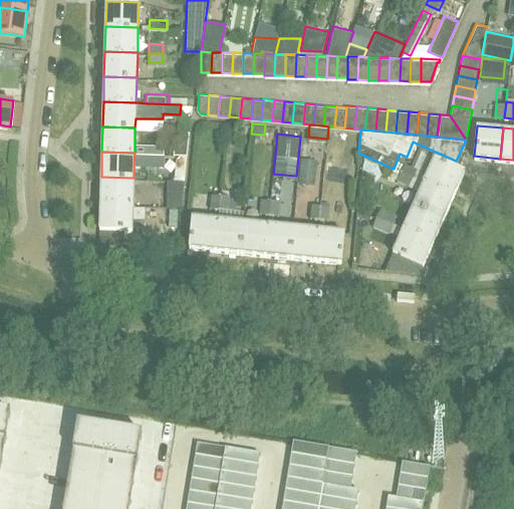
[(316,167),(317,159),(300,157),(298,181),(315,183),(316,167)]
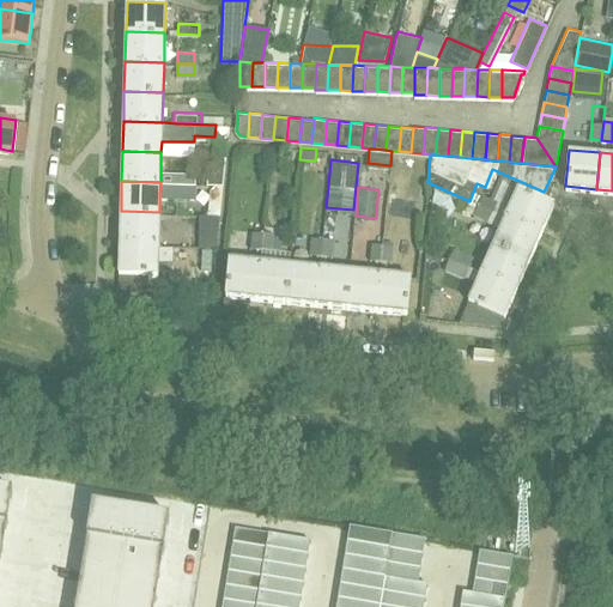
[(509,206),(504,216),(540,231),(552,204),(516,188),(509,206)]
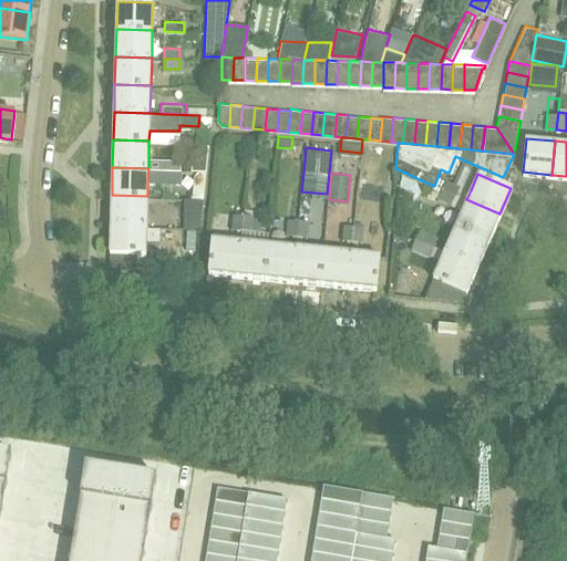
[(441,189),(455,195),(460,186),(445,179),(441,189)]
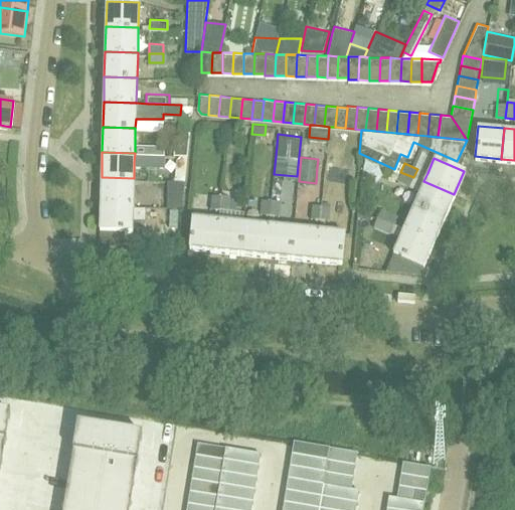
[(185,168),(174,167),(172,179),(184,180),(185,168)]
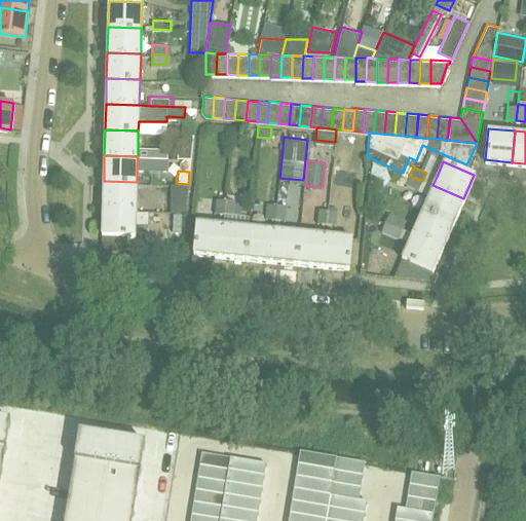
[(409,176),(405,184),(418,190),(422,181),(409,176)]
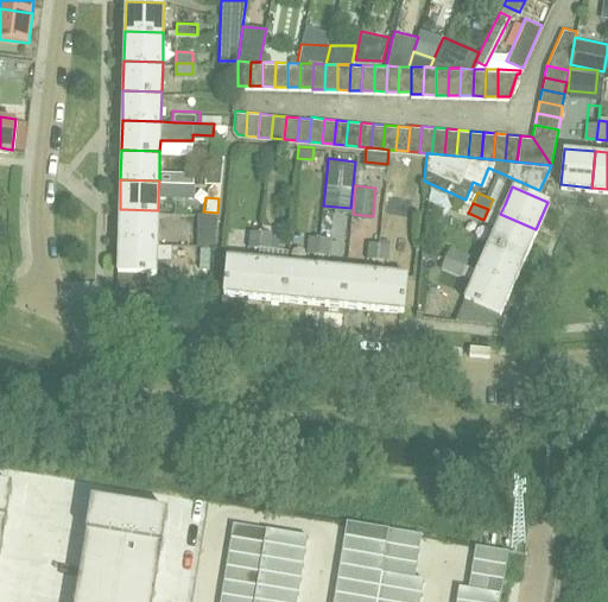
[(157,240),(158,210),(120,209),(119,239),(157,240)]
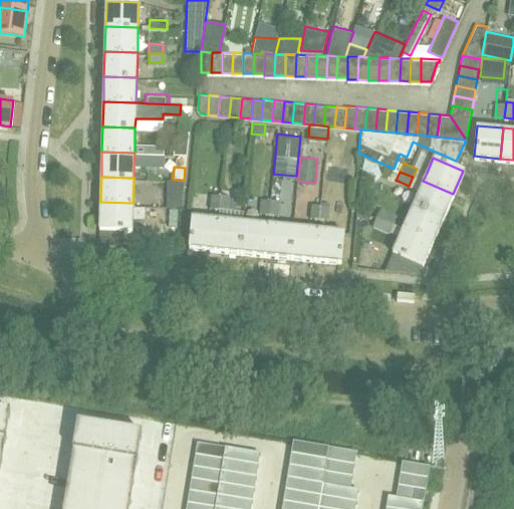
[(453,194),(423,181),(413,204),(443,217),(453,194)]
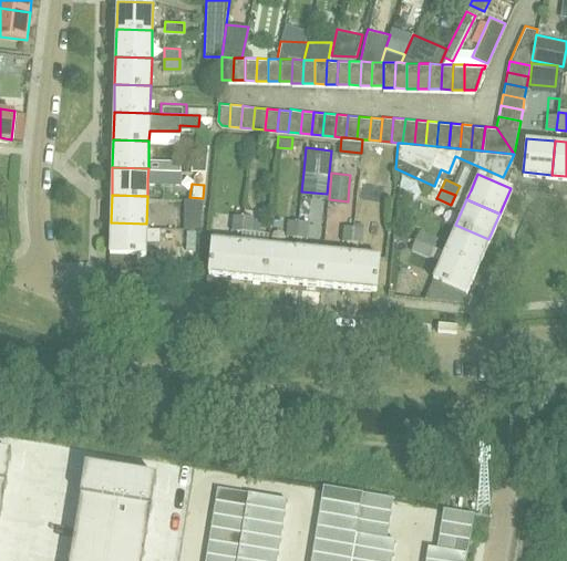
[(241,228),(244,213),(233,211),(232,227),(241,228)]
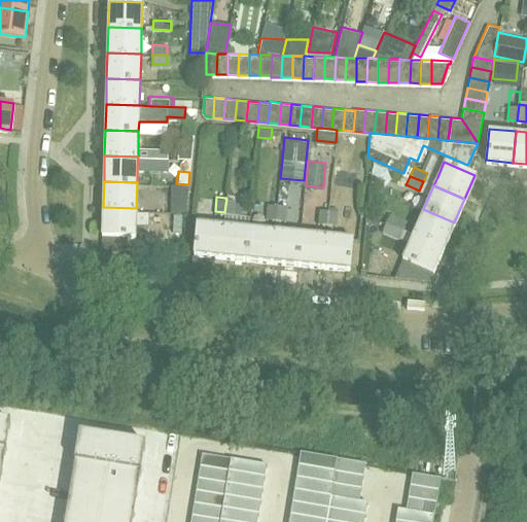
[(226,198),(224,212),(235,213),(236,199),(226,198)]
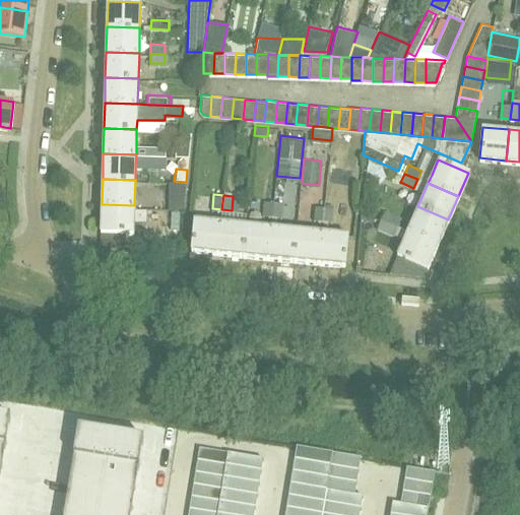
[(272,214),(273,200),(264,199),(263,213),(272,214)]
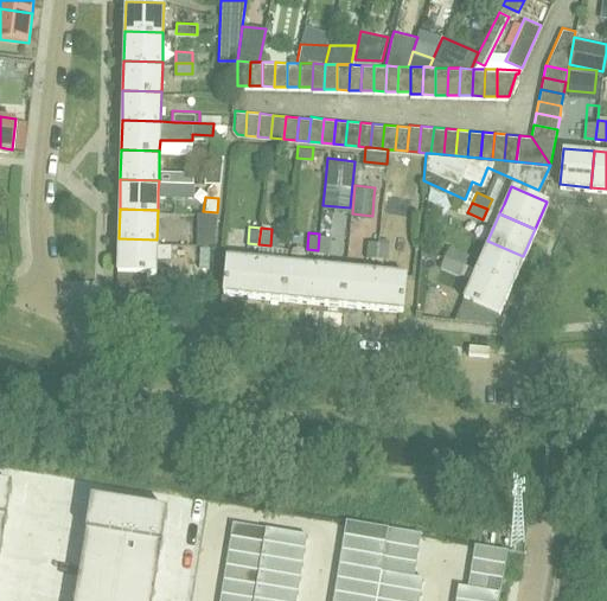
[(319,234),(318,250),(328,251),(331,235),(319,234)]
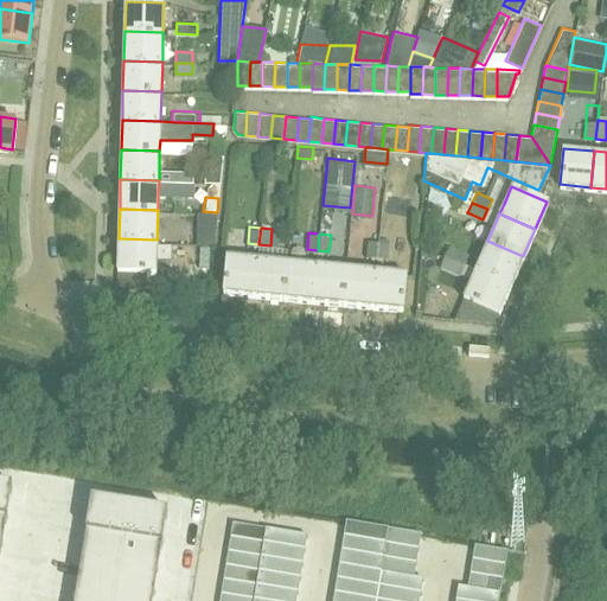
[(157,270),(157,240),(119,238),(117,269),(157,270)]
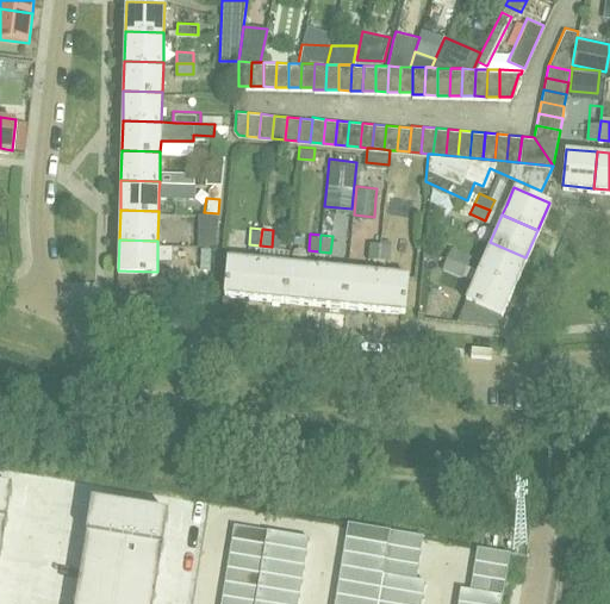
[(379,257),(380,241),(369,240),(367,256),(379,257)]
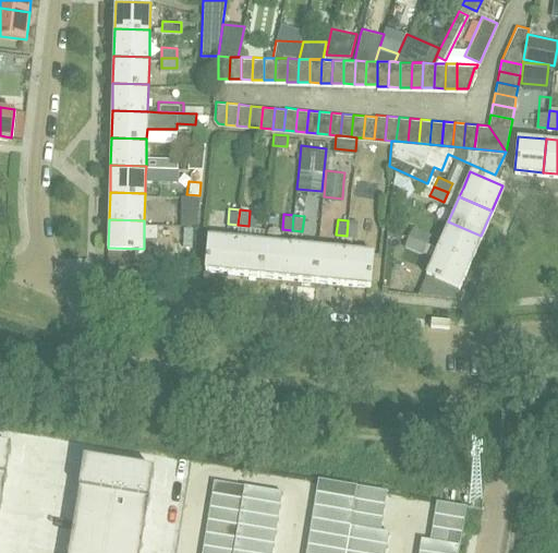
[(348,220),(347,236),(356,237),(358,221),(348,220)]
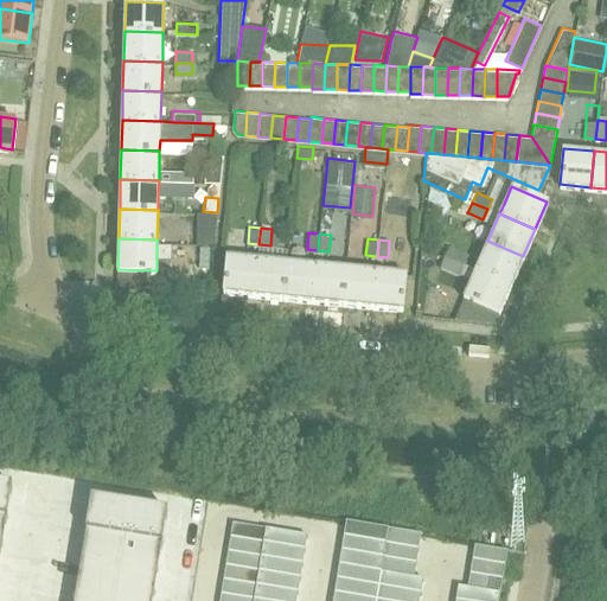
[(511,283),(523,256),(487,241),(475,268),(511,283)]
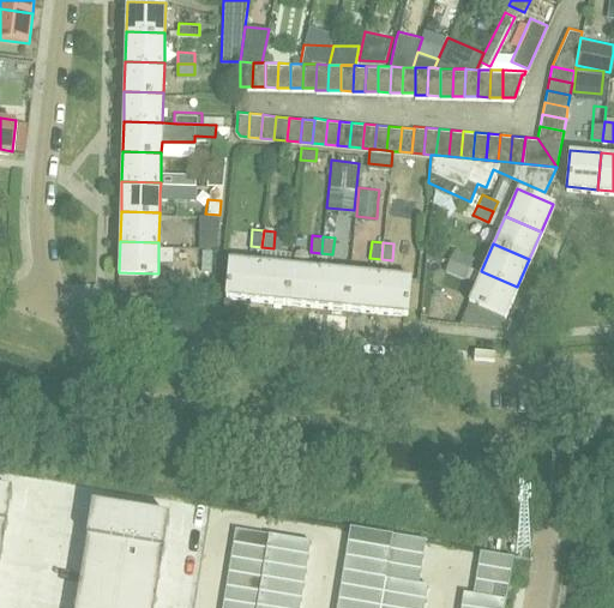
[(453,259),(469,265),(474,256),(458,248),(453,259)]
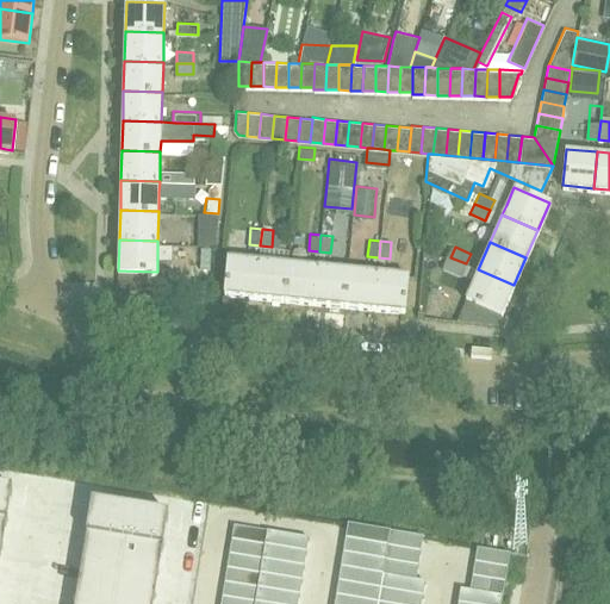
[(255,296),(259,259),(228,256),(224,292),(255,296)]
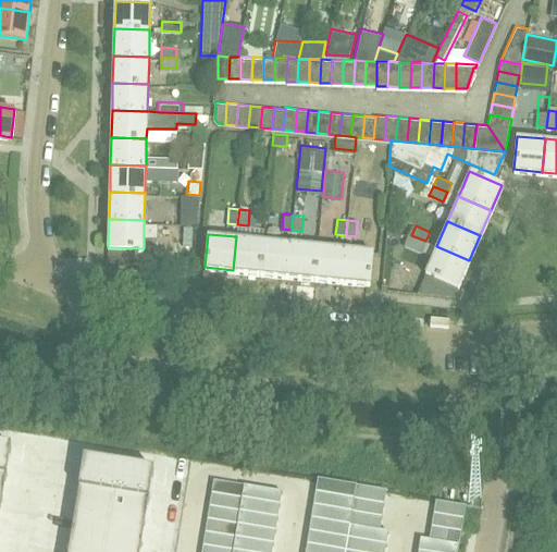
[(421,250),(425,241),(411,235),(408,244),(421,250)]
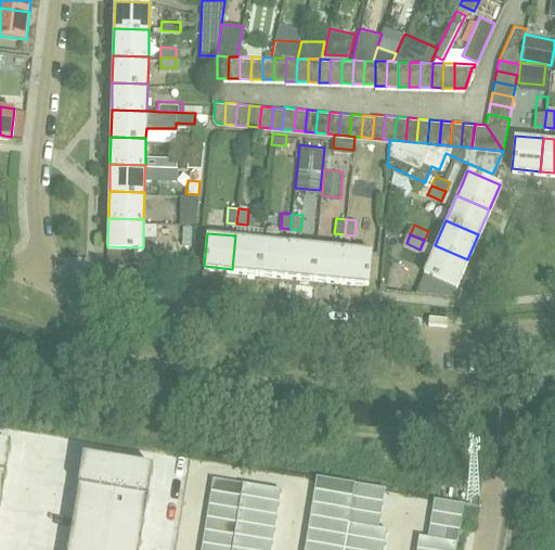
[(259,271),(262,239),(235,235),(232,269),(259,271)]
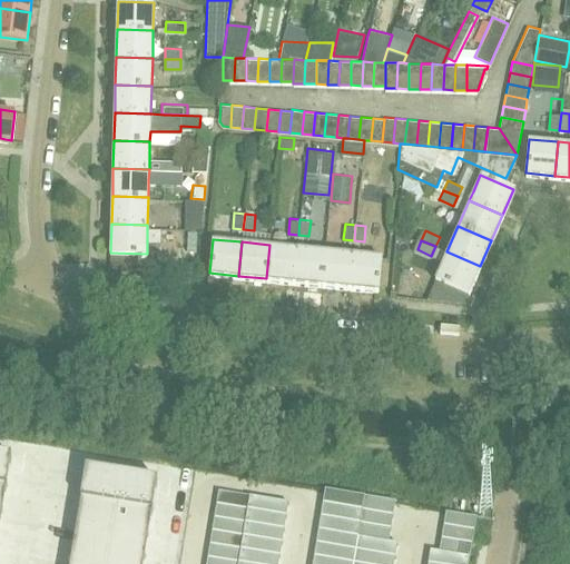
[(294,282),(297,247),(269,245),(266,278),(294,282)]
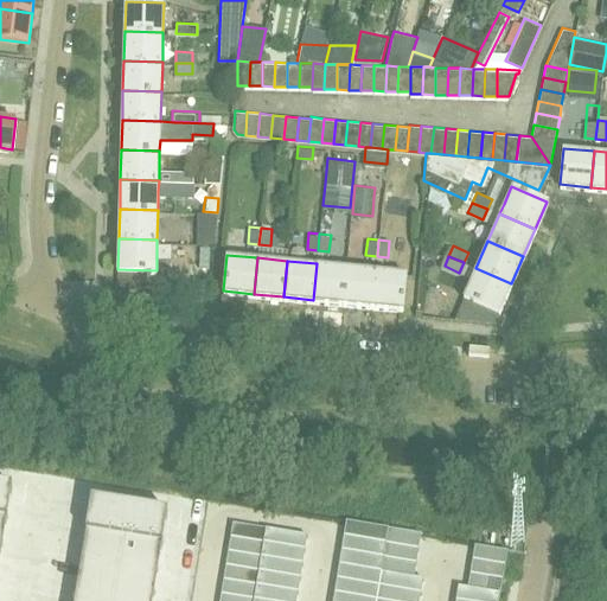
[(343,302),(346,267),(317,263),(313,300),(343,302)]
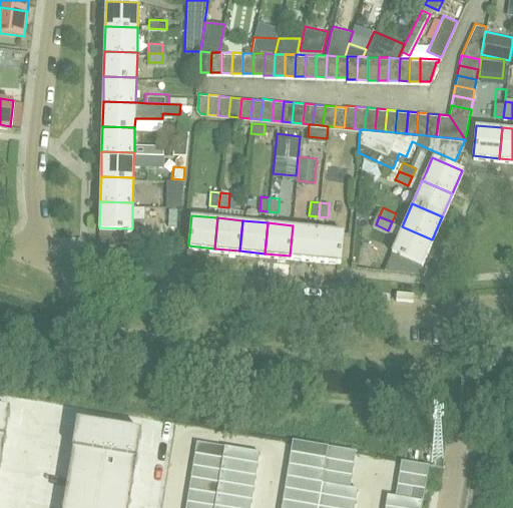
[(315,258),(318,227),(293,225),(290,256),(315,258)]
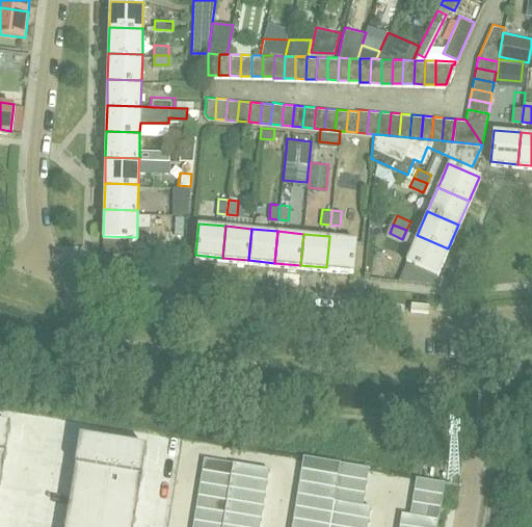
[(437,272),(448,248),(417,235),(406,259),(437,272)]
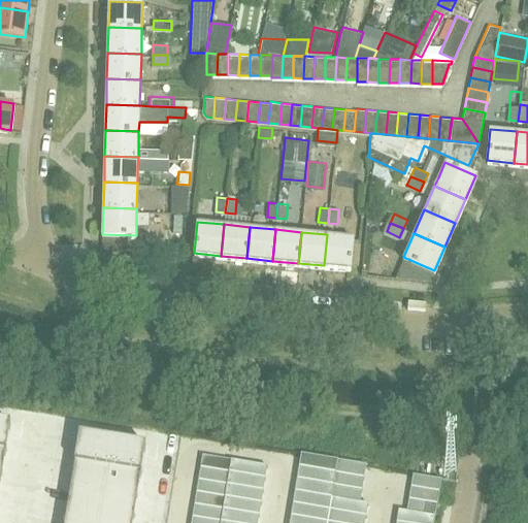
[(327,234),(324,265),(350,268),(353,237),(327,234)]
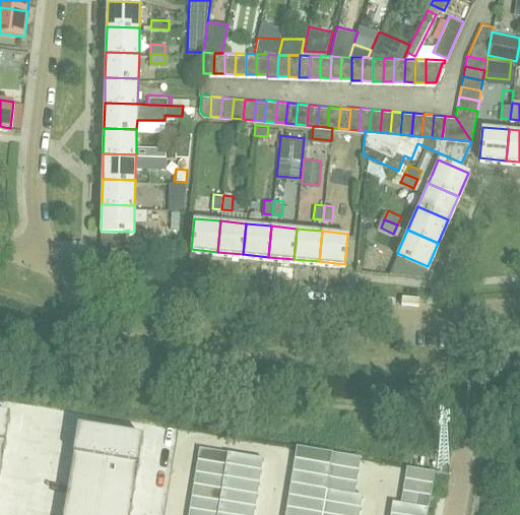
[(0,412),(0,475),(10,414),(0,412)]
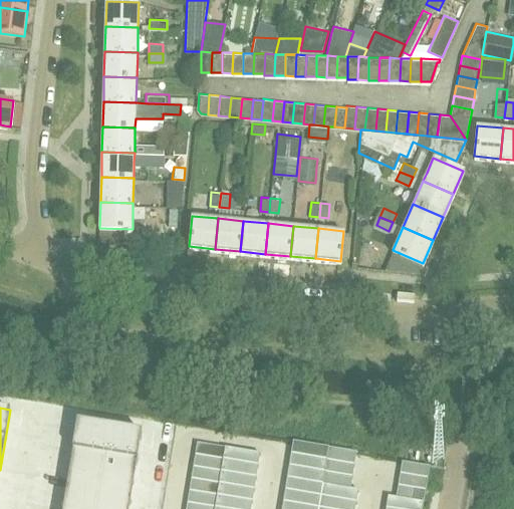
[(77,421),(62,508),(129,508),(142,431),(77,421)]
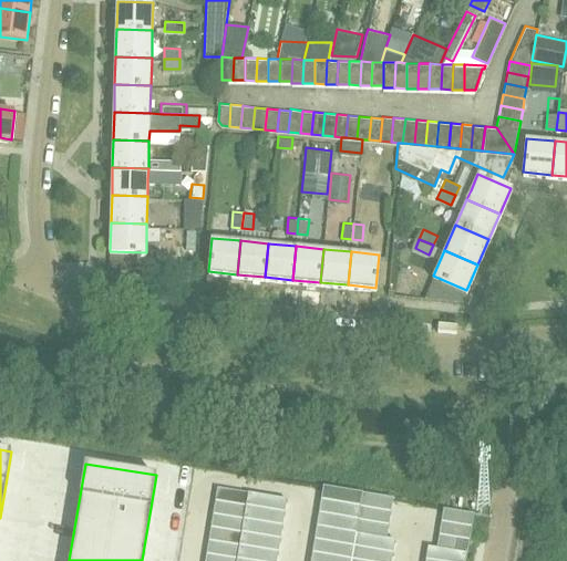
[(323,485),(310,560),(391,560),(395,538),(387,536),(393,497),(323,485)]
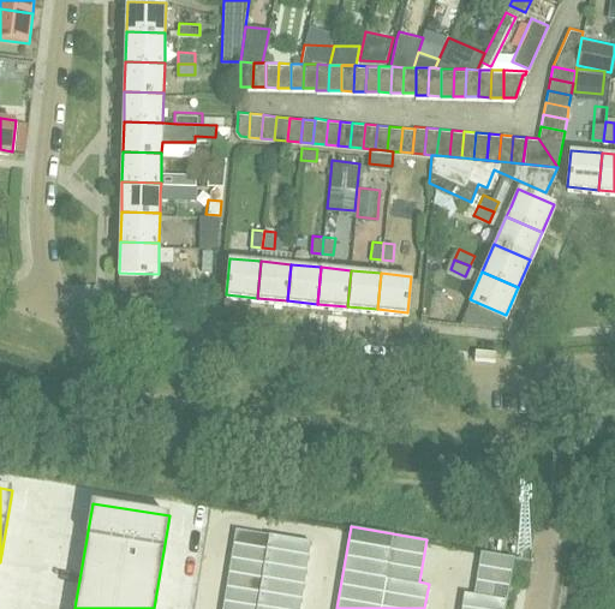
[(236,527),(221,608),(299,608),(311,539),(236,527)]
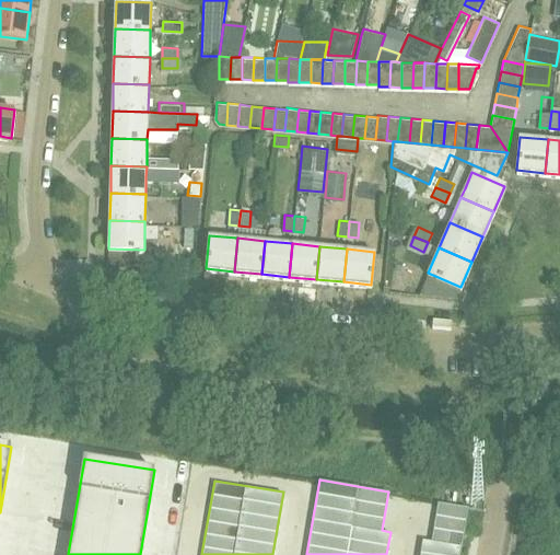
[(422,538),(419,554),(459,554),(468,505),(438,499),(431,539),(422,538)]
